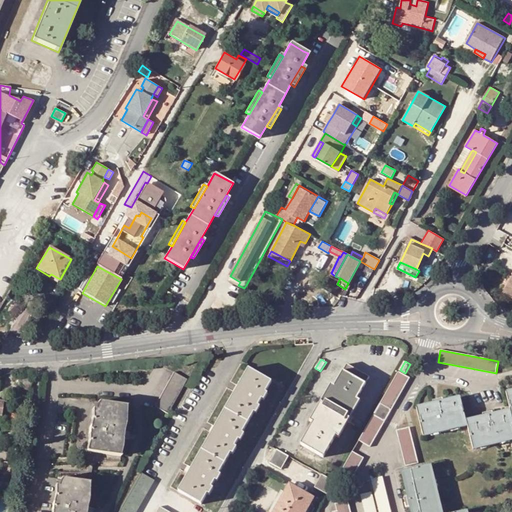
[(347,364),(335,386),(314,423),(302,444),(325,456),(337,435),(358,399),(370,378),(347,364)]
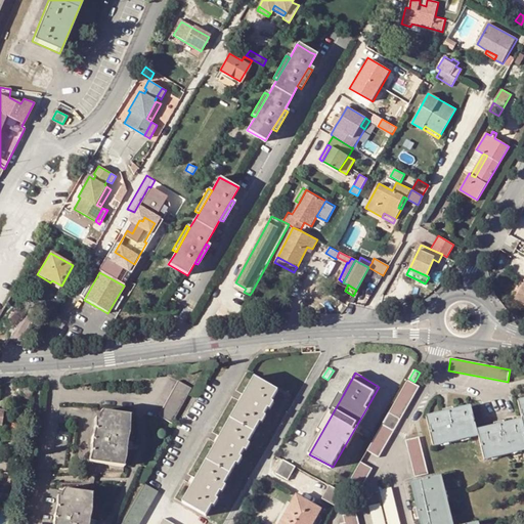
[(256,378),(232,420),(254,432),(277,390),(256,378)]
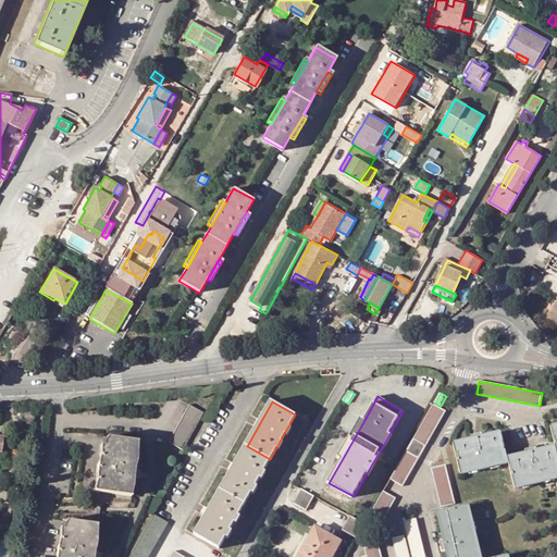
[(21,418),(34,418),(34,403),(22,404),(22,410),(21,410),(21,418)]
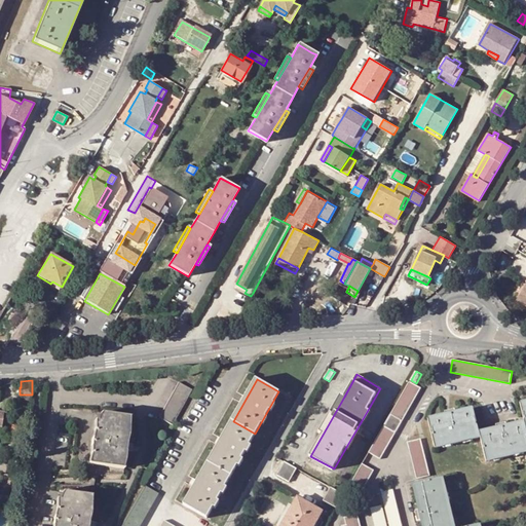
[(192,389),(180,382),(159,417),(173,425),(192,389)]
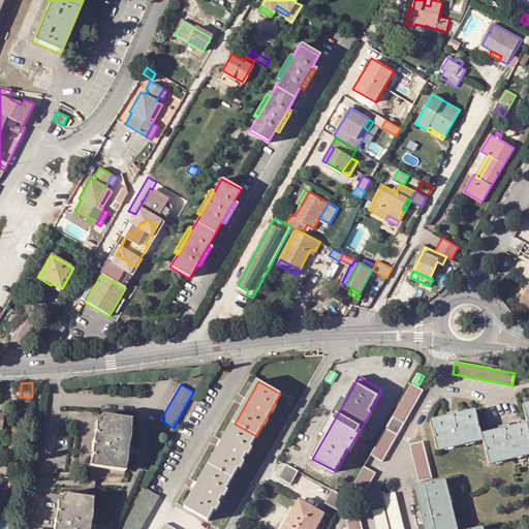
[(412,384),(393,417),(405,424),(424,391),(412,384)]
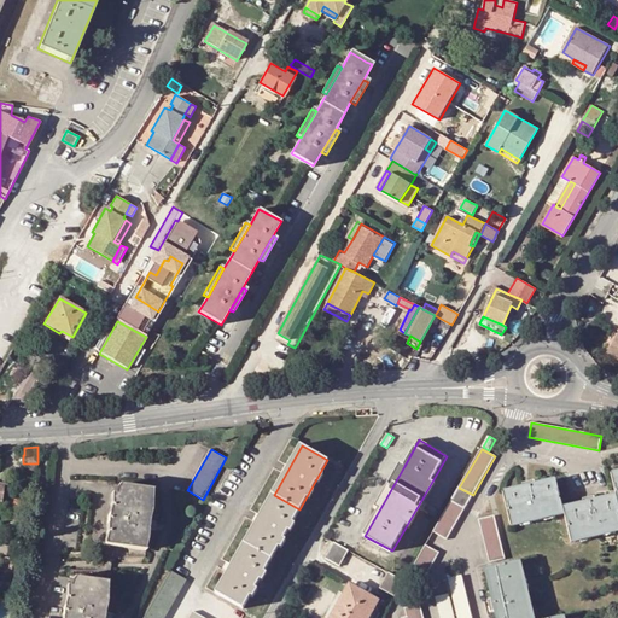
[(38,464),(23,464),(24,473),(36,472),(38,464)]
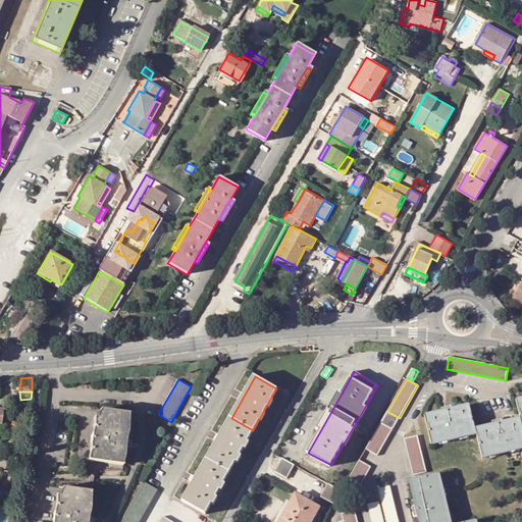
[(338,392),(317,429),(320,431),(342,394),(338,392)]
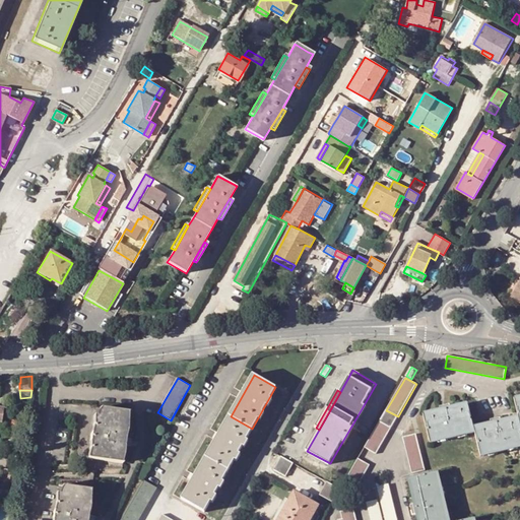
[(431,443),(475,433),(474,429),(468,404),(425,414),(431,443)]
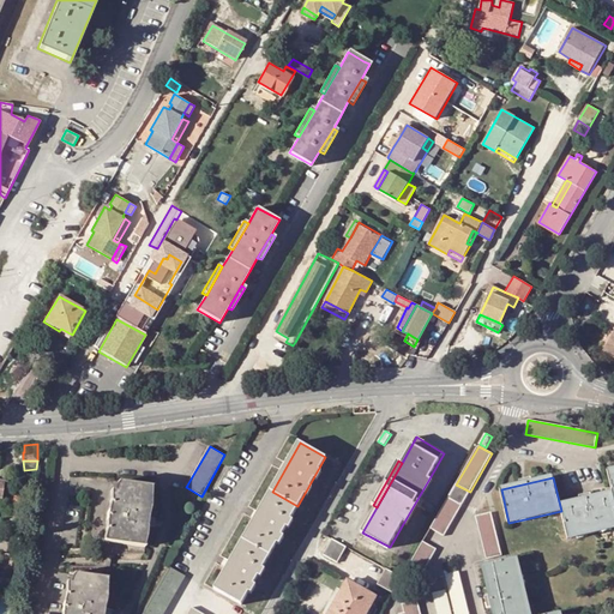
[(433,481),(429,479),(404,522),(408,524),(433,481)]
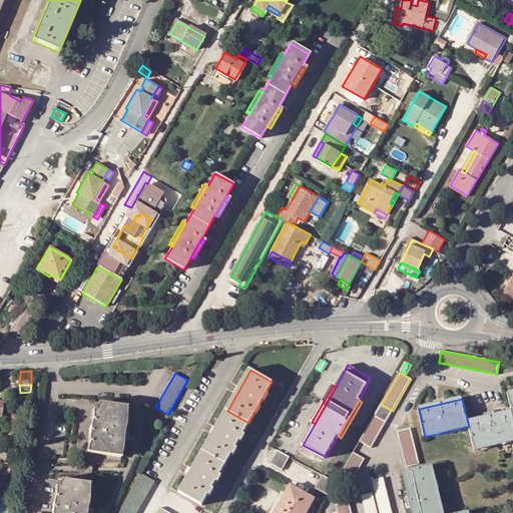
[(126,407),(97,403),(96,410),(92,410),(92,419),(89,430),(88,453),(121,457),(122,440),(124,428),(126,407)]
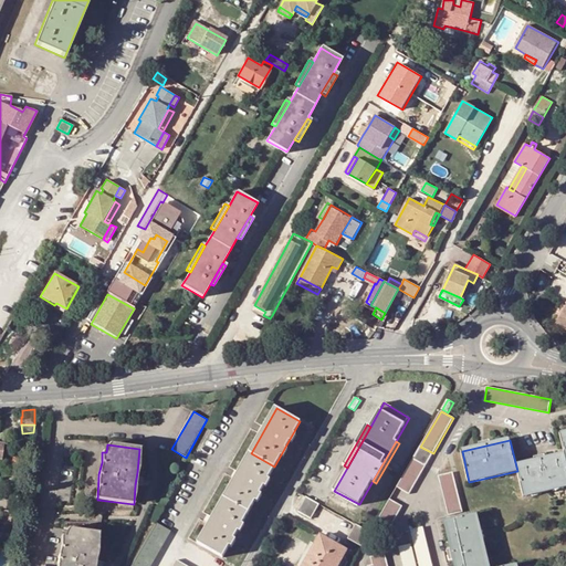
[(251,453),(224,498),(248,512),(274,467),(251,453)]
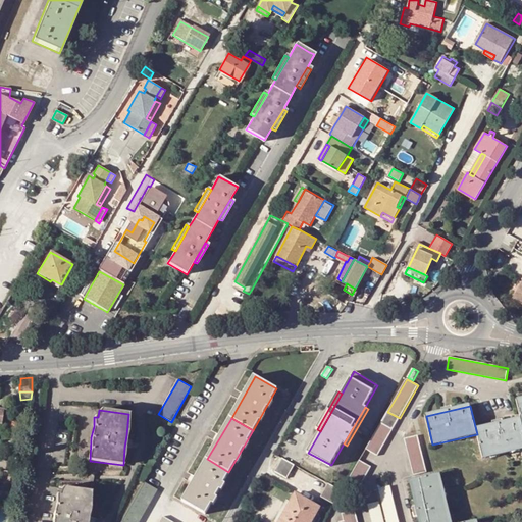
[(521,423),(521,419),(476,430),(477,434),(482,458),(521,448),(521,423)]
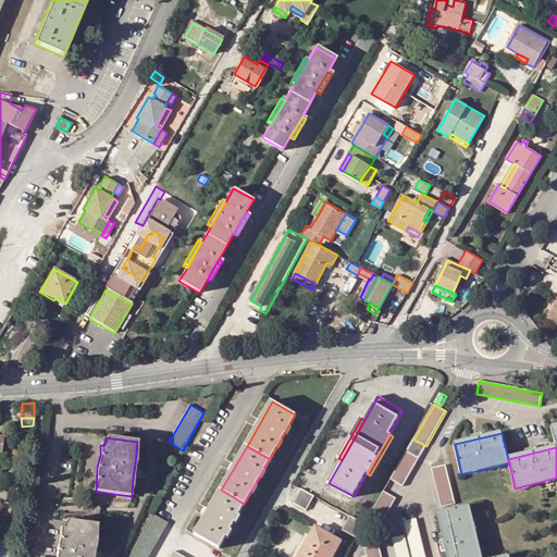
[(407,452),(391,479),(404,485),(419,458),(407,452)]
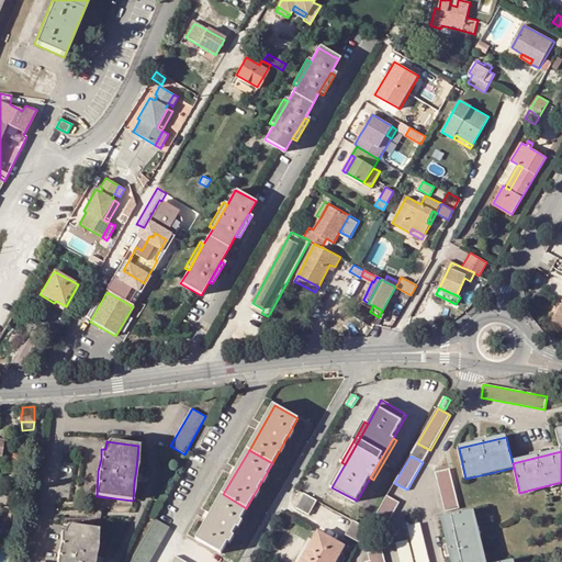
[(460,508),(451,469),(437,472),(447,512),(460,508)]
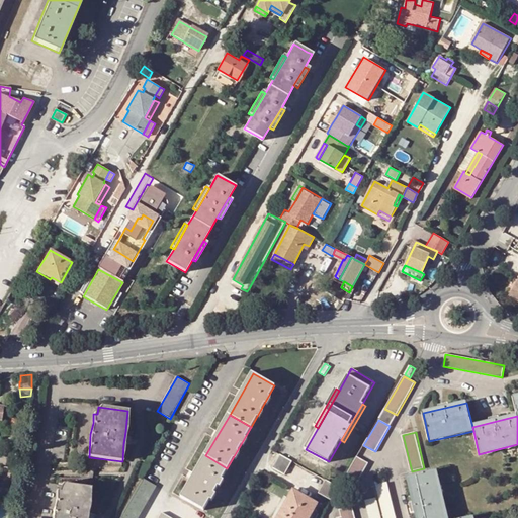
[(274,467),(285,473),(292,461),(280,454),(274,467)]
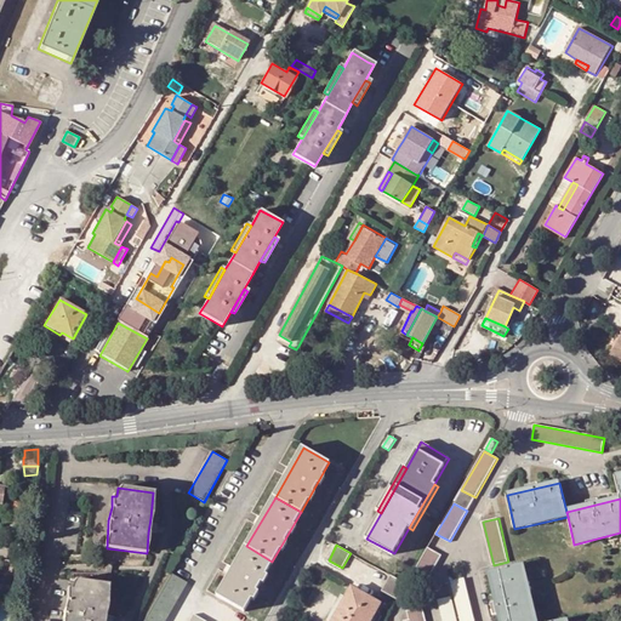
[(246,546),(218,596),(244,610),(272,562),(246,546)]
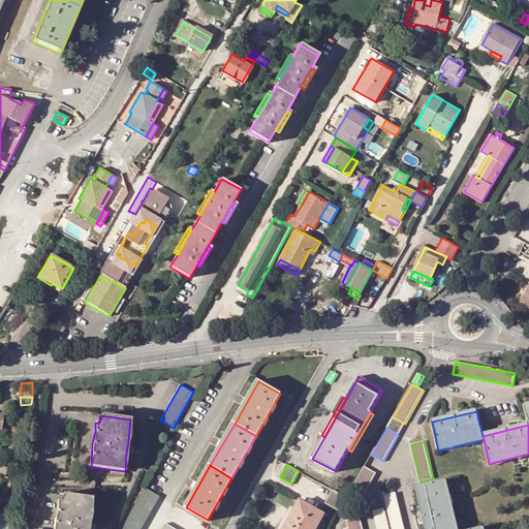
[(365,466),(350,492),(361,499),(376,473),(365,466)]
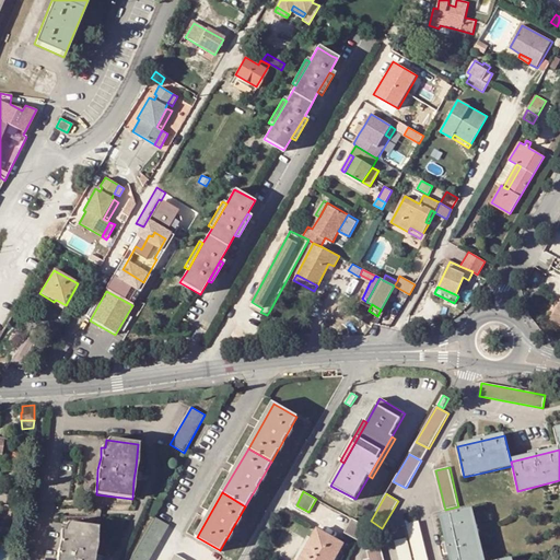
[(0,535),(9,537),(11,518),(0,516),(0,508),(0,504),(0,535)]
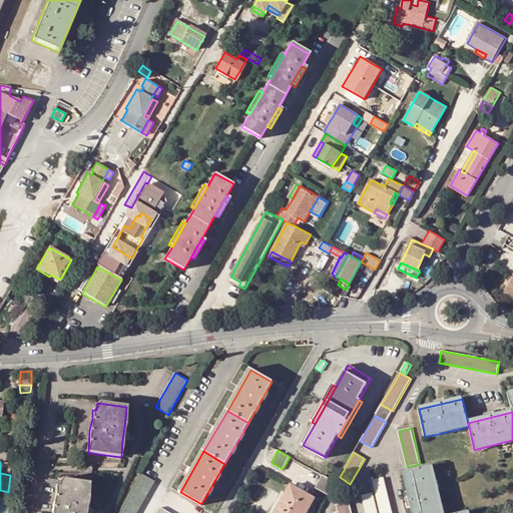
[(443,512),(433,466),(404,473),(413,512),(443,512)]
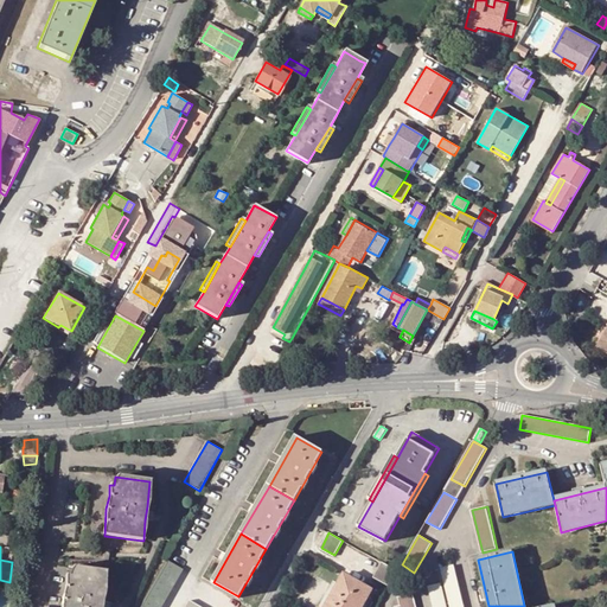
[(167,561),(141,606),(160,606),(183,570),(167,561)]
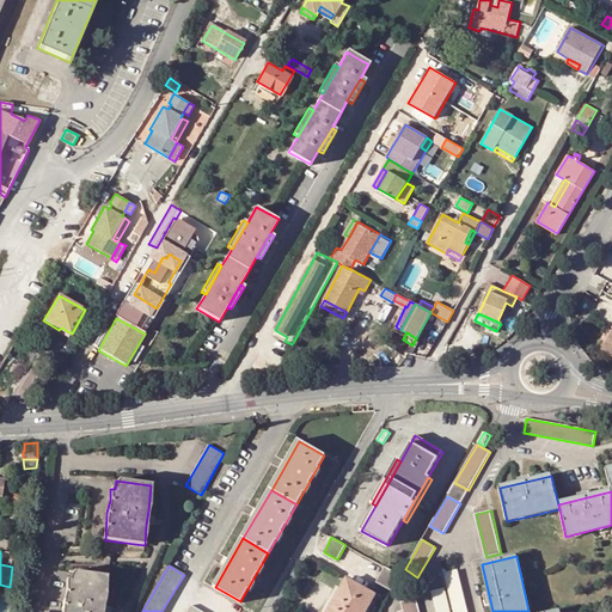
[(378,582),(391,589),(399,574),(386,567),(378,582)]
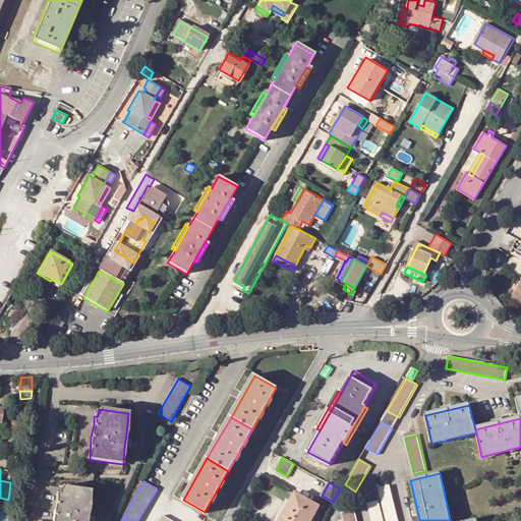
[(398,520),(389,483),(378,486),(386,520),(398,520)]
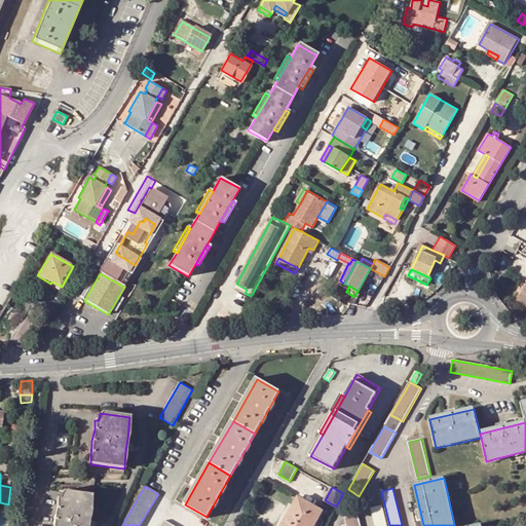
[(91,495),(64,491),(61,498),(57,498),(57,511),(53,523),(53,525),(88,525),(90,516),(91,495)]
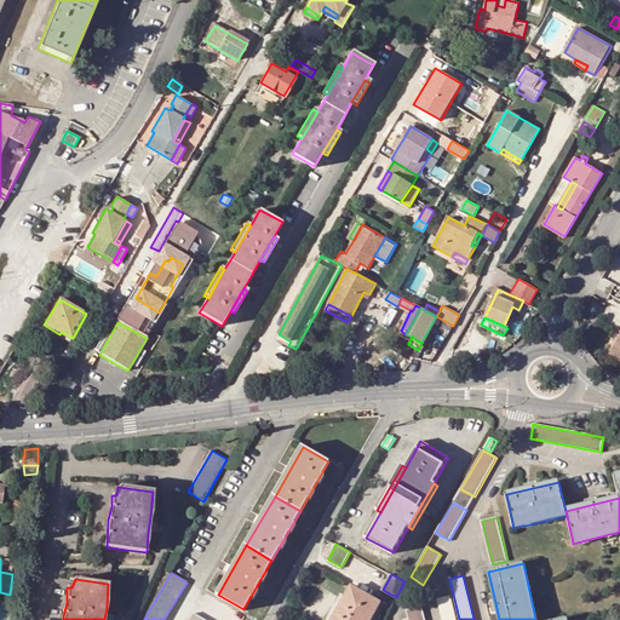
[(371,619),(380,604),(382,602),(351,585),(331,619),(371,619)]
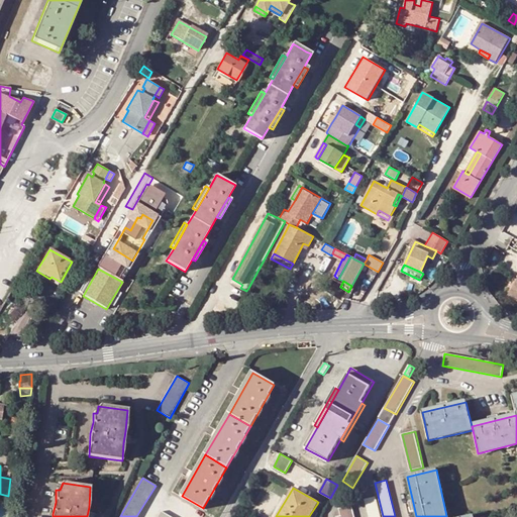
[(381,516),(376,496),(365,499),(370,516),(381,516)]
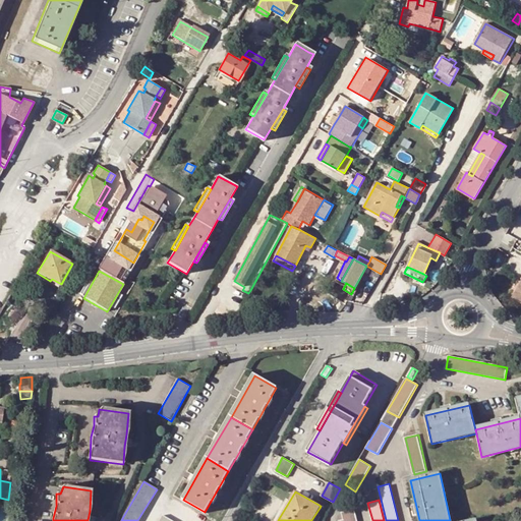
[(357,520),(355,510),(342,513),(344,520),(340,520),(339,520),(357,520)]
